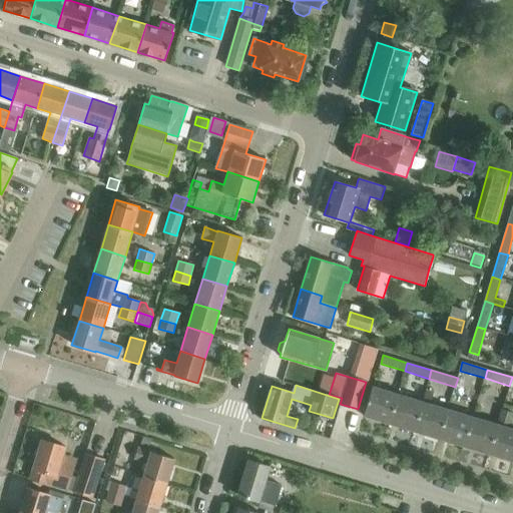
[(373,386),(364,416),(389,424),(399,394),(373,386)]
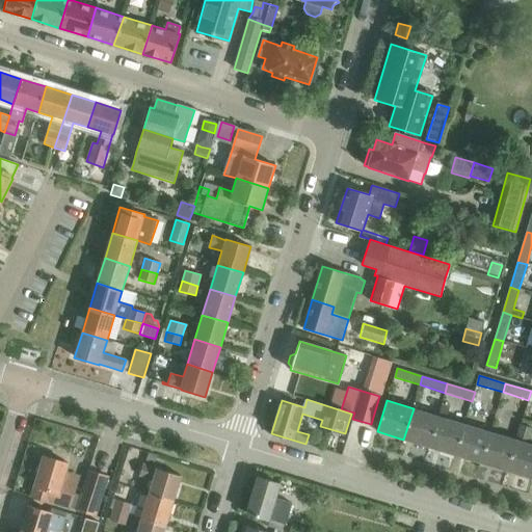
[(436,416),(426,446),(454,455),(464,424),(446,418),(450,406),(442,403),(439,416),(436,416)]
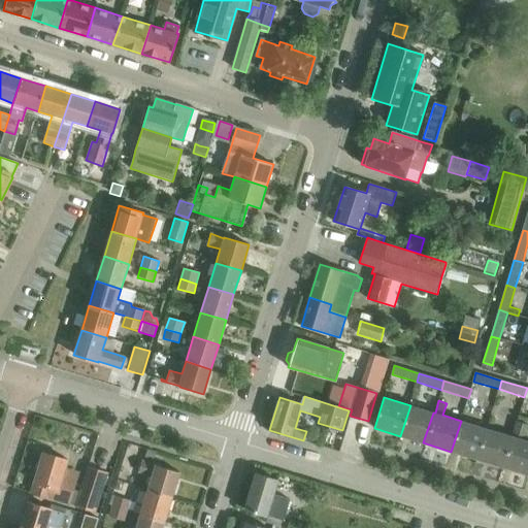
[(410,405),(400,436),(423,442),(433,413),(410,405)]
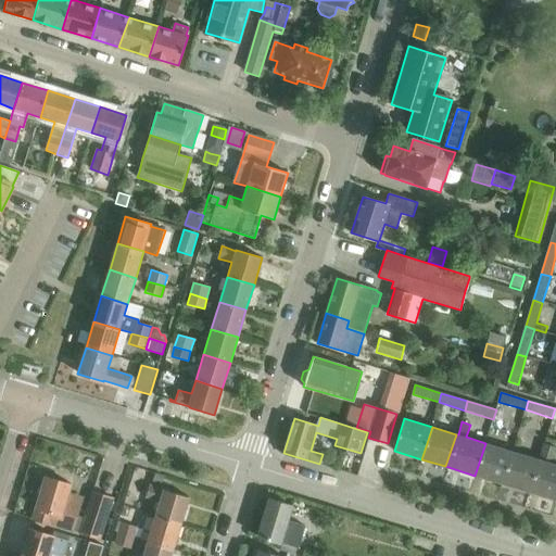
[(485,443),(475,476),(502,483),(510,451),(485,443)]
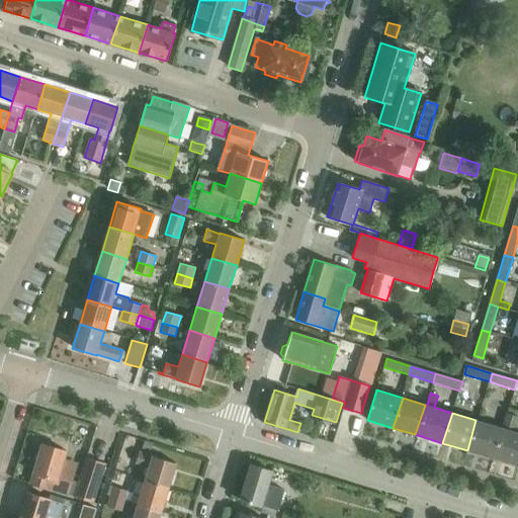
[(476,420),(467,450),(493,458),(507,414),(506,413),(502,428),(476,420)]
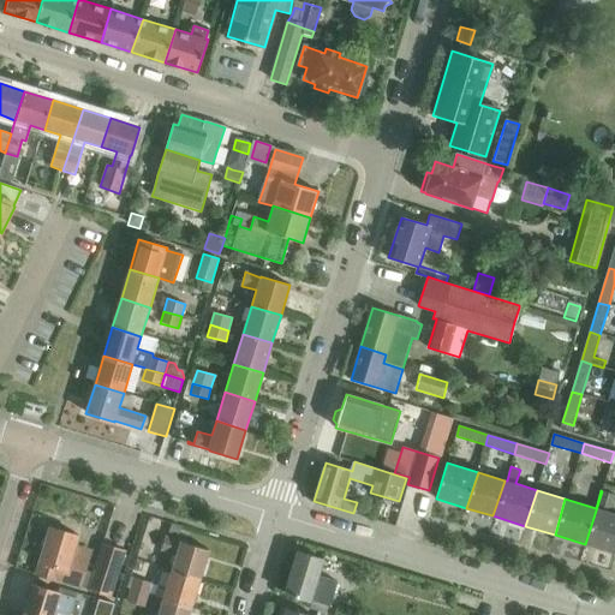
[(614,494),(602,491),(585,544),(614,553),(614,513),(610,513),(614,497),(614,494)]
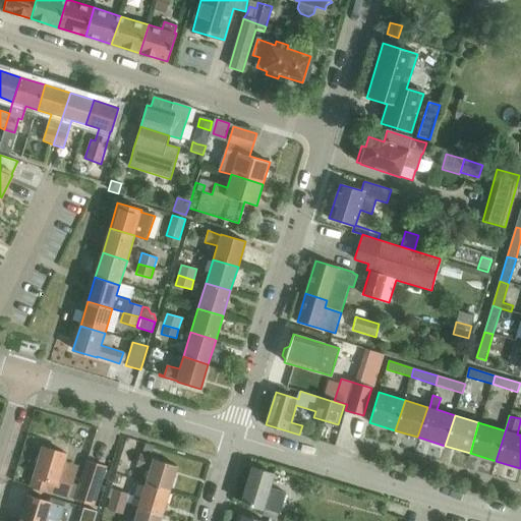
[(146,444),(141,456),(150,458),(154,446),(146,444)]
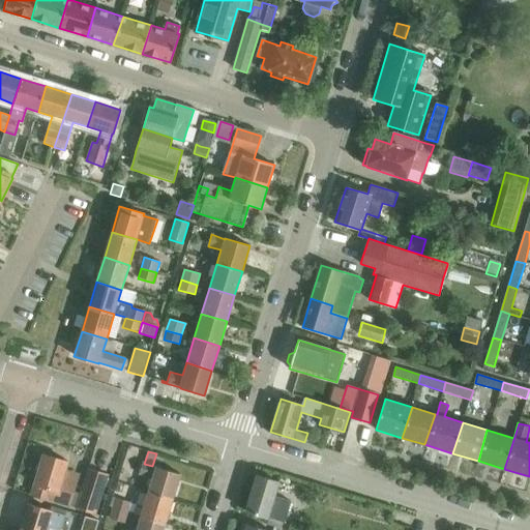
[(43,454),(31,495),(95,514),(108,475),(88,469),(80,494),(75,493),(80,475),(65,471),(68,462),(43,454)]
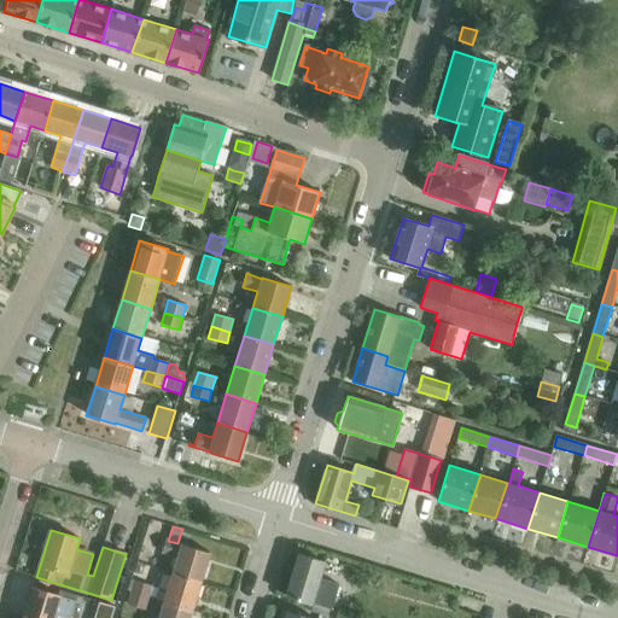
[(178,558),(173,573),(202,583),(211,553),(181,544),(178,543),(168,541),(165,540),(162,553),(178,558)]
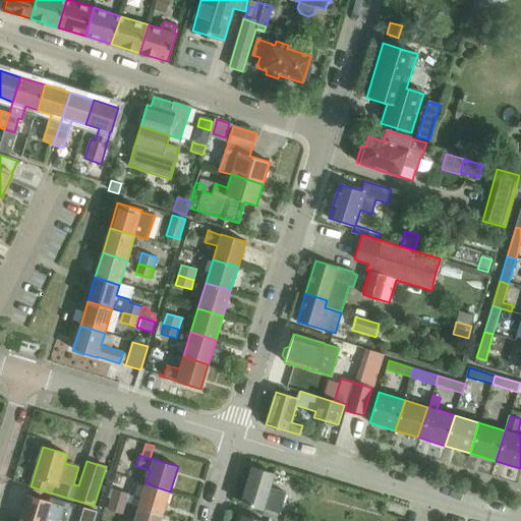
[(280,514),(286,493),(271,487),(275,474),(252,467),(242,503),(264,509),(263,515),(277,519),(279,514),(280,514)]
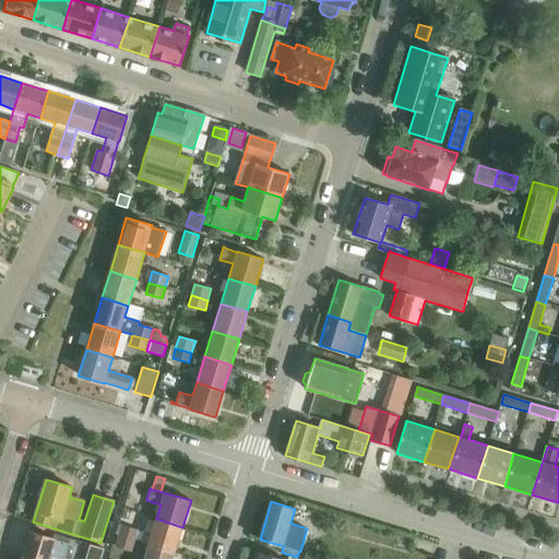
[(156,519),(147,545),(175,554),(182,527),(156,519)]
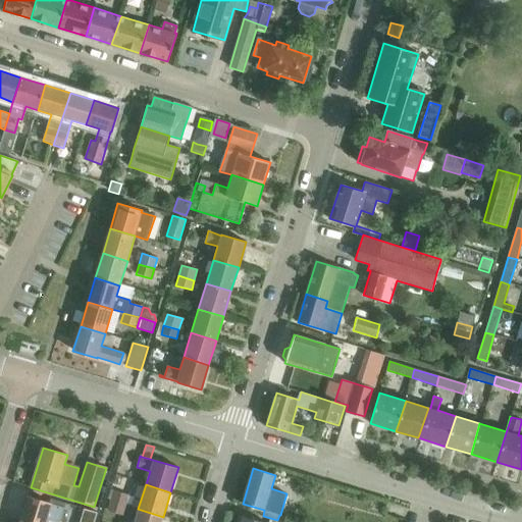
[(111,500),(110,501),(126,506),(129,496),(111,489),(108,499),(111,500)]
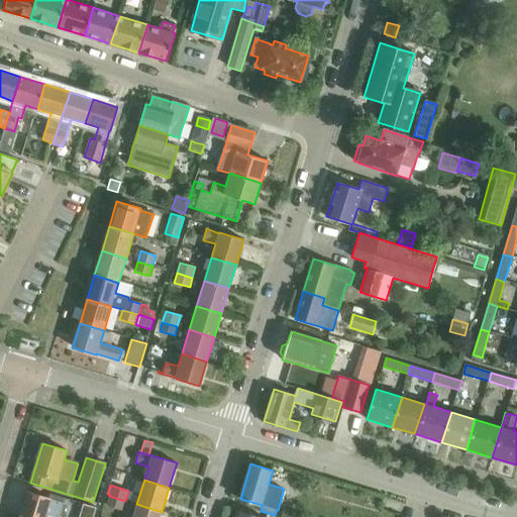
[(27,492),(19,516),(61,516),(65,503),(27,492)]
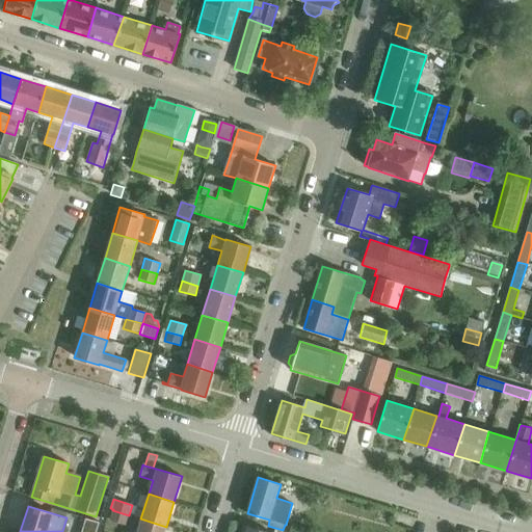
[(126,526),(129,515),(112,510),(109,521),(126,526)]
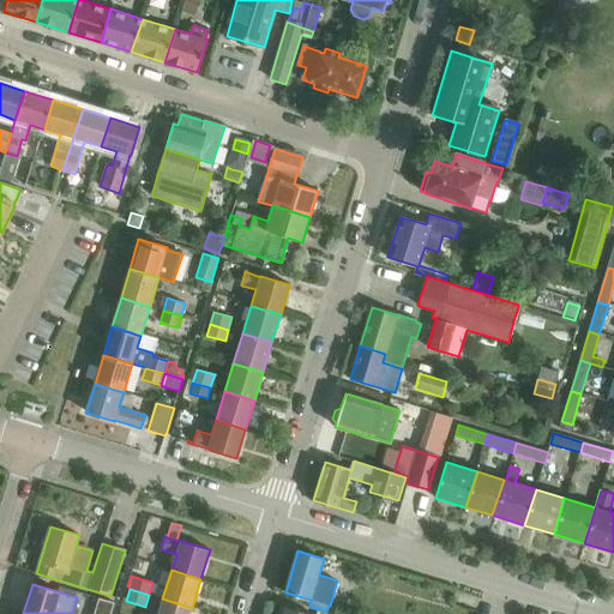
[(98,599),(95,609),(110,613),(114,603),(98,599)]
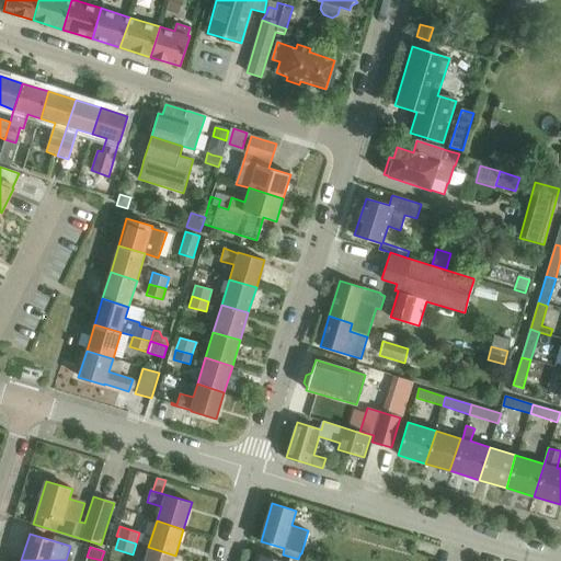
[(148,547),(144,560),(172,560),(175,556),(148,547)]
